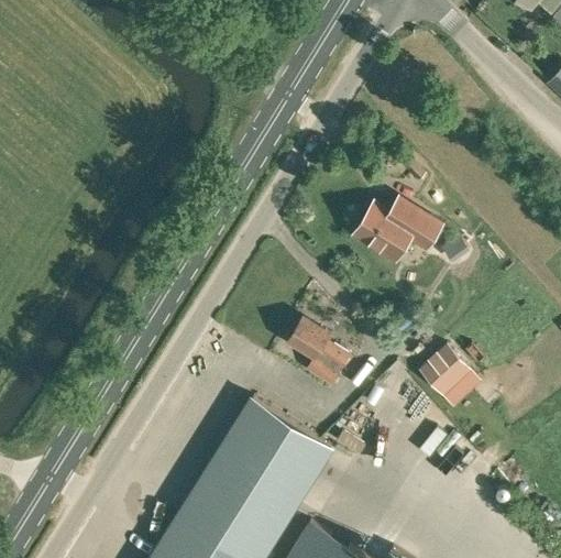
[(551,20),(560,7),(560,0),(514,0),(529,12),(537,3),(541,8),(540,10),(551,20)]
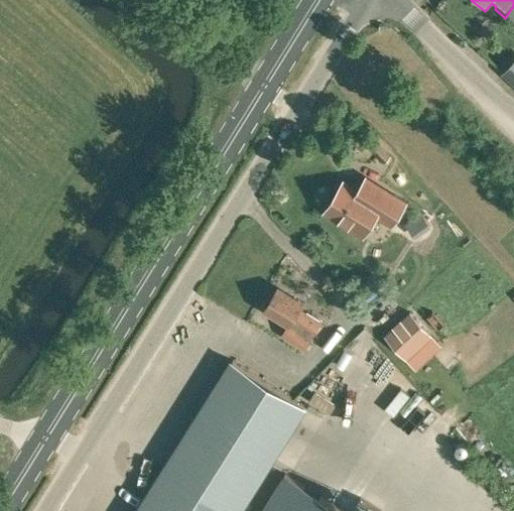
[(513,90),(513,61),(505,72),(500,77),(502,78),(513,90)]
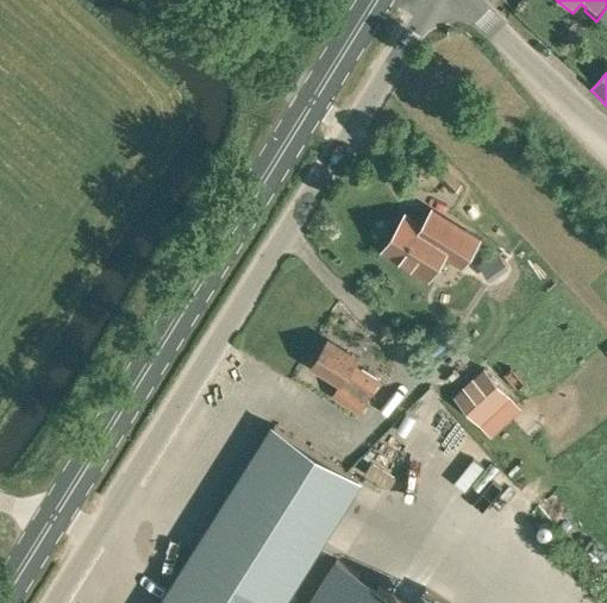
[(475,246),(451,231),(427,215),(418,231),(404,221),(382,255),(427,282),(443,258),(461,270),(475,246)]
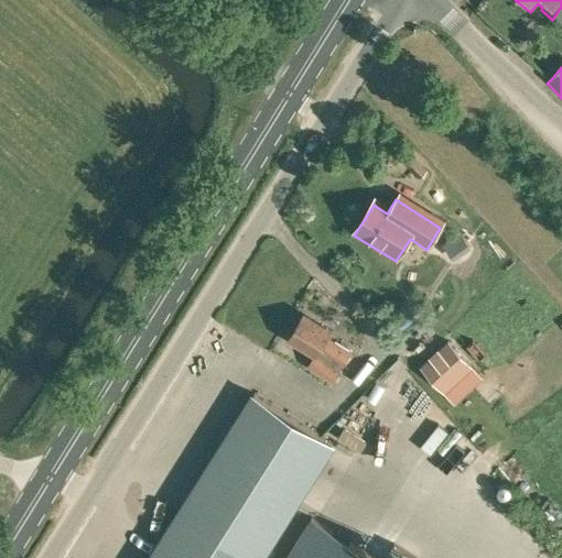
[(331,387),(349,357),(326,341),(330,336),(302,318),(287,343),(312,360),(304,371),(331,387)]
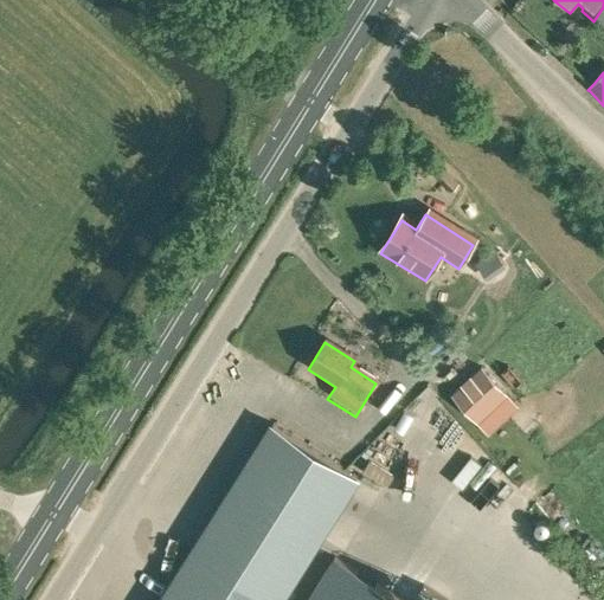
[(486,439),(516,412),(480,371),(449,399),(486,439)]
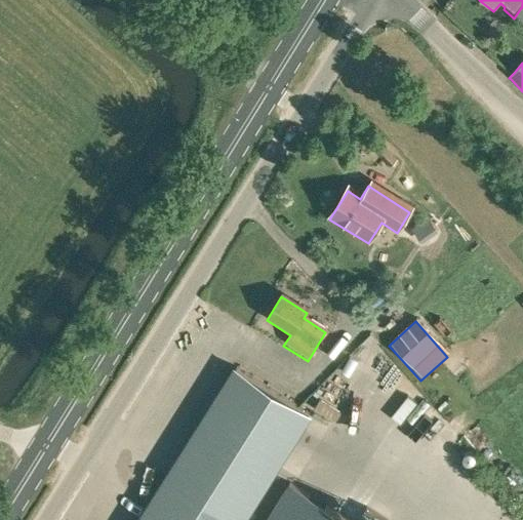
[(381,386),(392,393),(405,374),(396,367),(381,386)]
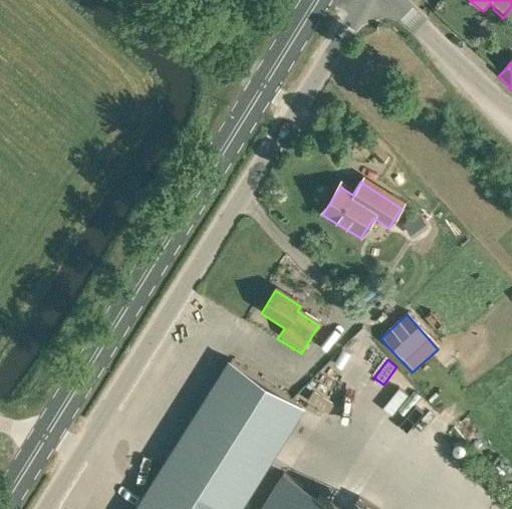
[(239,508),(303,409),(229,361),(136,508),(239,508)]
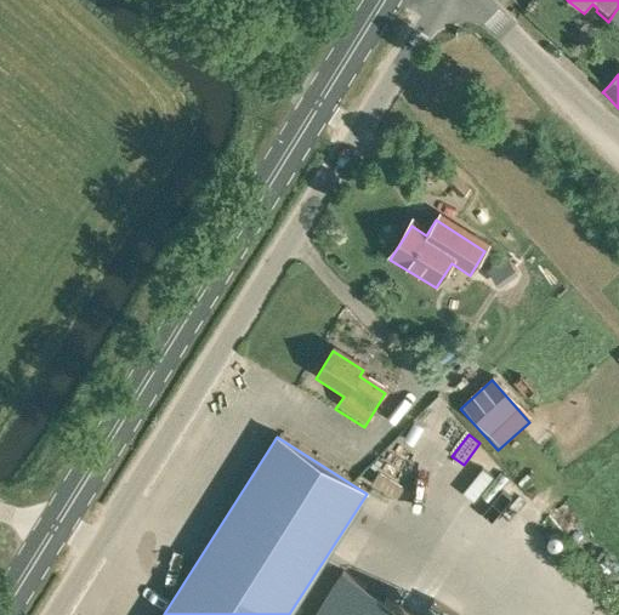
[(447,614),(443,611),(441,614),(402,614),(340,576),(314,614),(447,614)]
